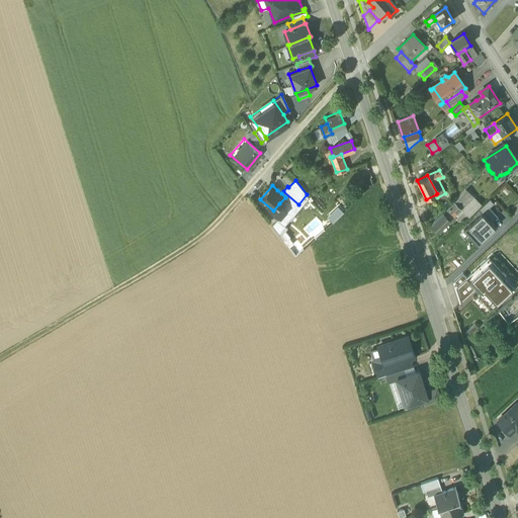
[(481,204),(465,189),(458,198),(454,202),(461,208),(460,209),(468,217),(481,204)]
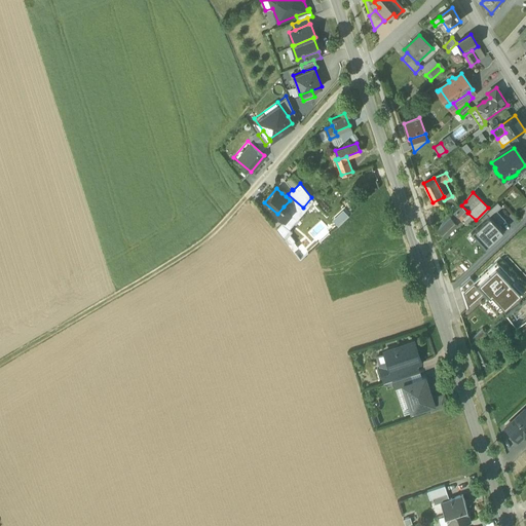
[(303,208),(288,194),(286,196),(290,200),(284,207),(291,213),(294,217),(303,208)]
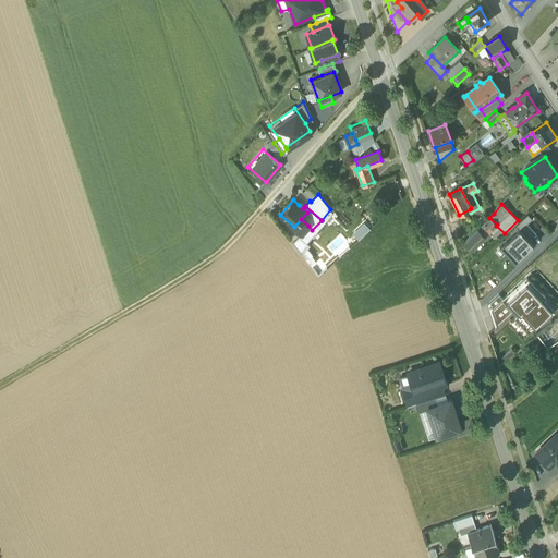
[(519,230),(529,241),(536,234),(528,225),(532,220),(528,215),(514,227),(519,231),(519,230)]
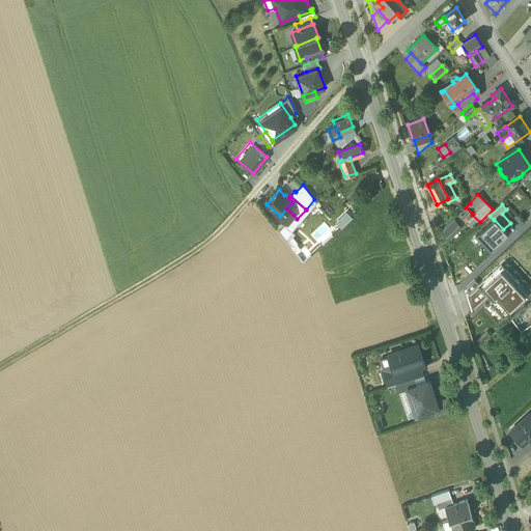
[(466,207),(442,229),(450,236),(472,215),(473,214),(466,207)]
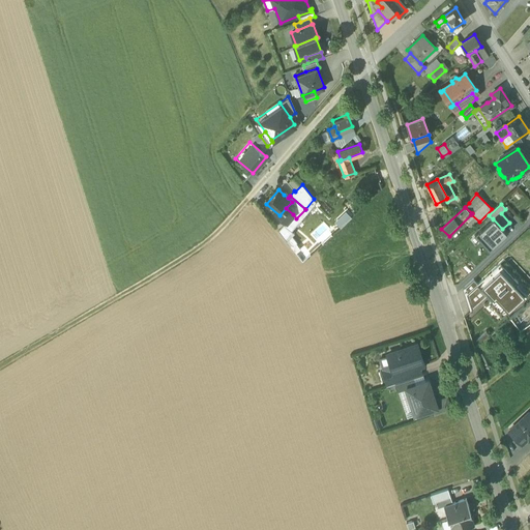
[(293,214),(286,208),(280,215),(287,222),(293,214)]
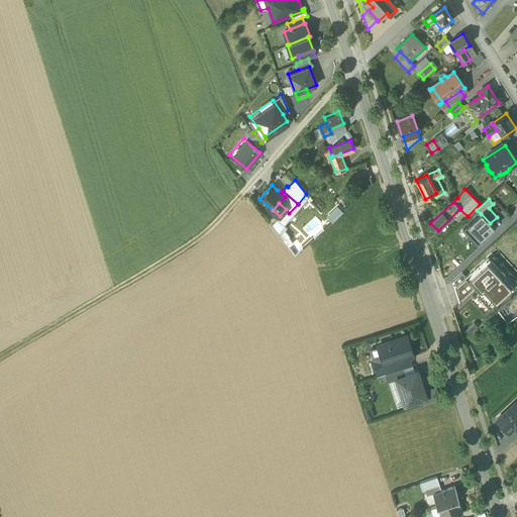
[(333,221),(344,211),(338,205),(327,215),(333,221)]
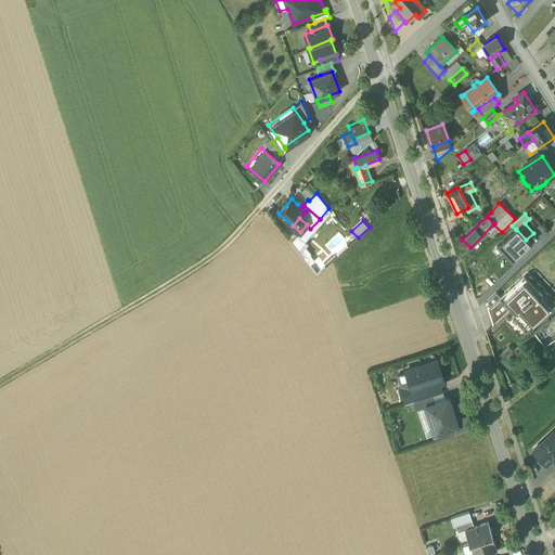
[(516,229),(516,230),(497,247),(513,265),(525,253),(524,252),(530,245),(526,240),(516,229)]
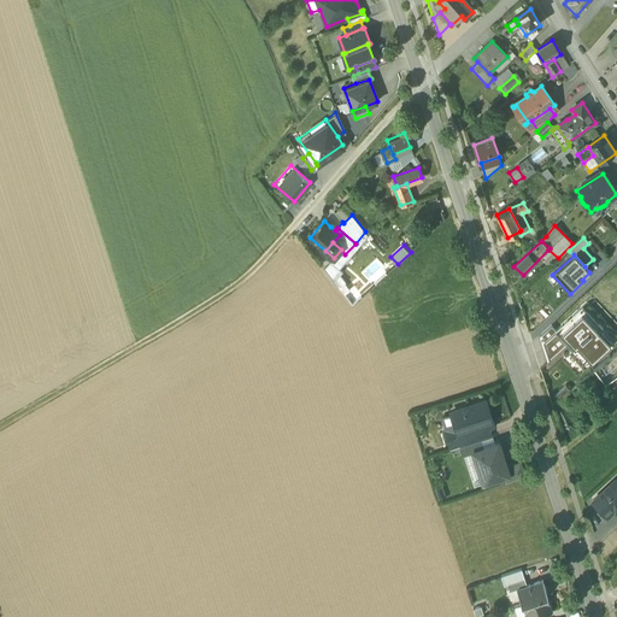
[(342,271),(330,260),(324,268),(334,281),(342,271)]
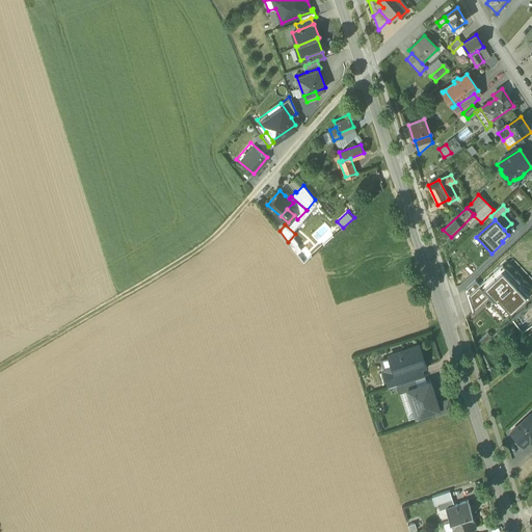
[(500,267),(480,285),(478,287),(488,298),(493,302),(490,303),(504,318),(509,314),(510,315),(529,298),(517,286),(520,284),(512,275),(510,277),(500,267)]
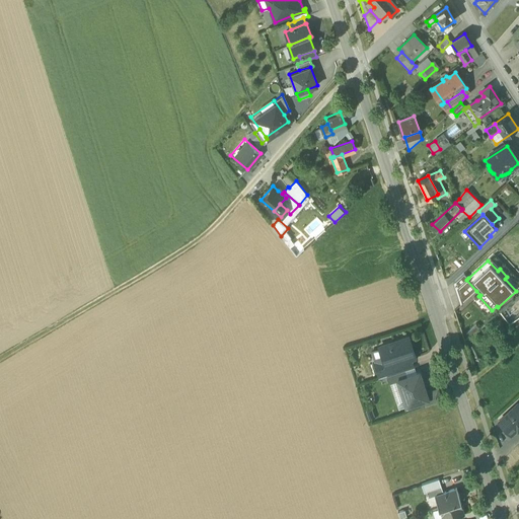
[(468,278),(463,274),(454,282),(462,304),(476,291),(466,280),(468,278)]
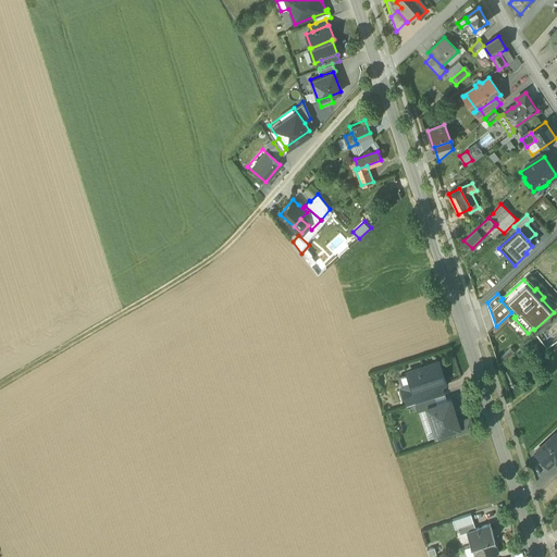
[(437,361),(407,371),(410,384),(413,393),(425,390),(440,384),(445,383),(437,361)]
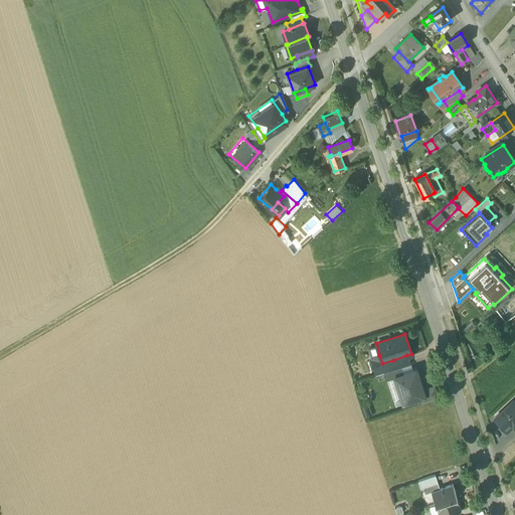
[(393,360),(382,363),(379,355),(371,357),(376,374),(383,372),(395,368),(393,360)]
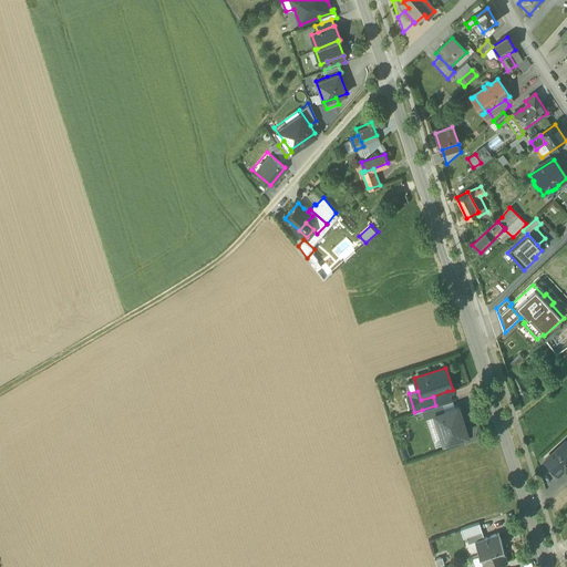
[(447,391),(433,397),(435,405),(441,404),(451,401),(447,391)]
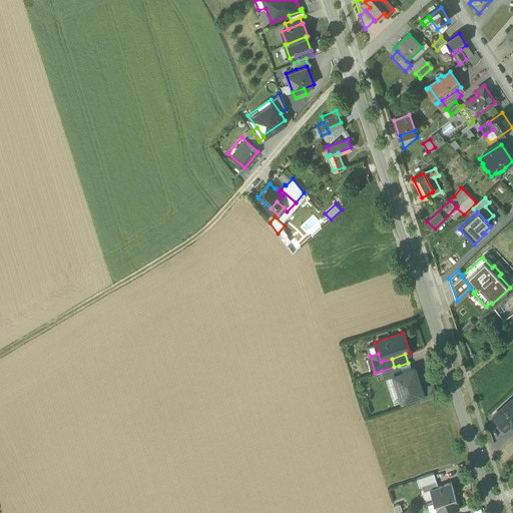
[(408,363),(399,366),(401,371),(410,368),(408,363)]
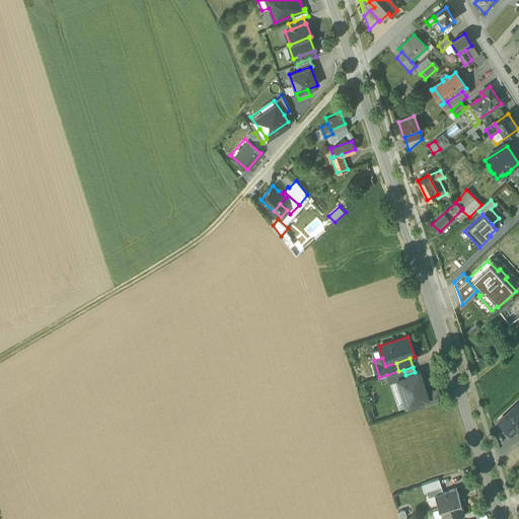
[(398,371),(386,375),(388,382),(396,379),(396,378),(405,375),(403,370),(398,371)]
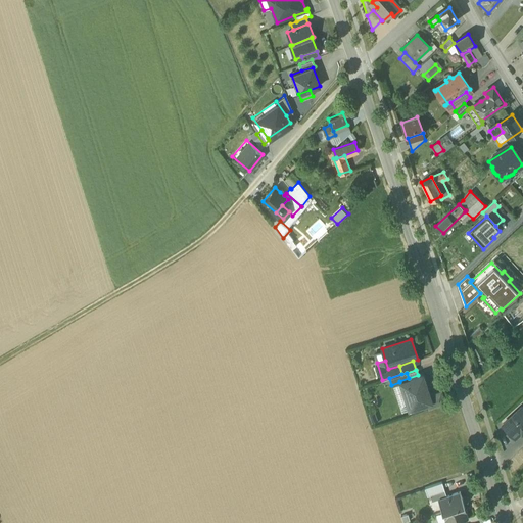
[(429,395),(422,374),(418,375),(409,378),(399,381),(399,382),(409,409),(426,402),(431,401),(429,395)]
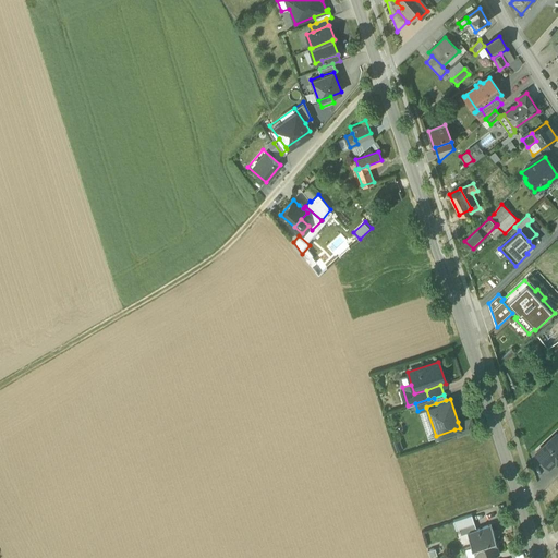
[(470,417),(458,422),(460,428),(455,429),(457,436),(474,431),(470,417)]
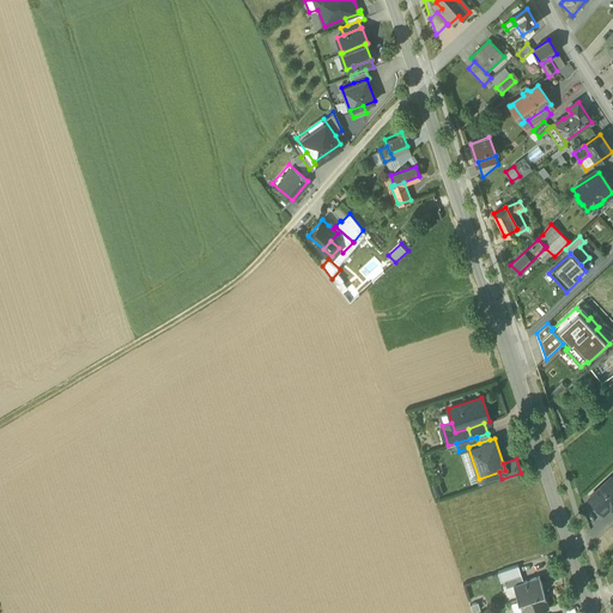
[(612,478),(611,477),(589,497),(604,513),(610,505),(612,508),(612,505),(612,478)]
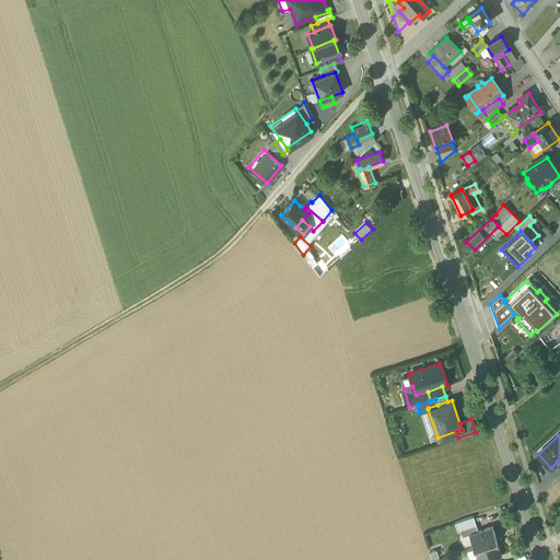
[(459,529),(475,524),(473,517),(454,523),(457,531),(459,529)]
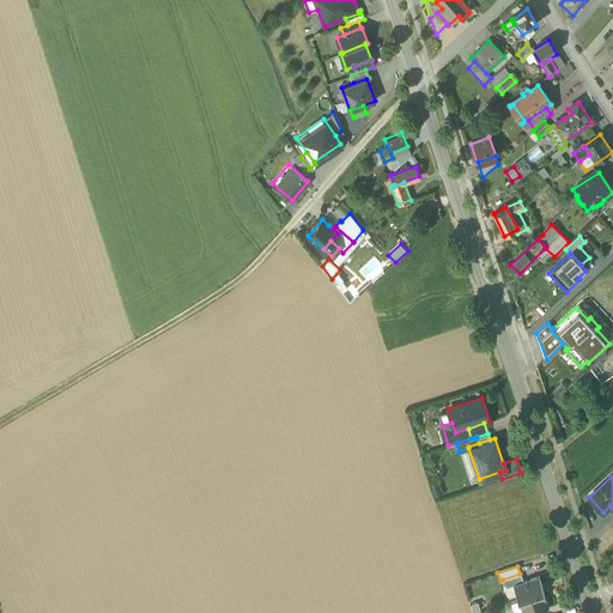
[(522,581),(520,574),(503,580),(505,587),(513,584),(522,581)]
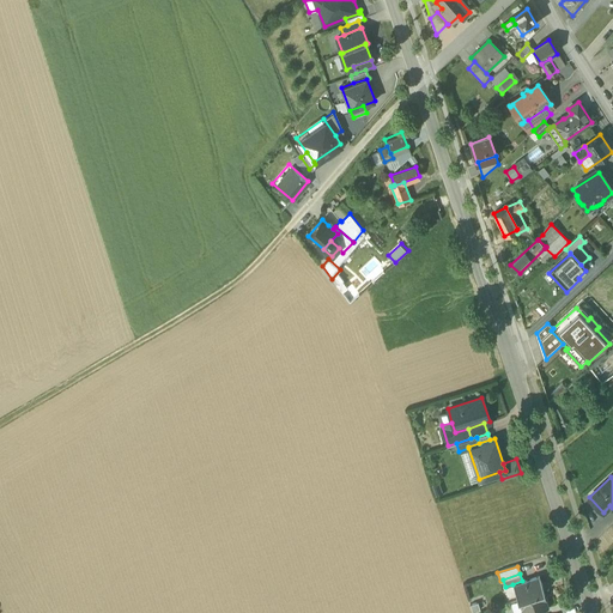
[(522,581),(513,584),(517,599),(542,590),(544,590),(539,576),(522,581)]
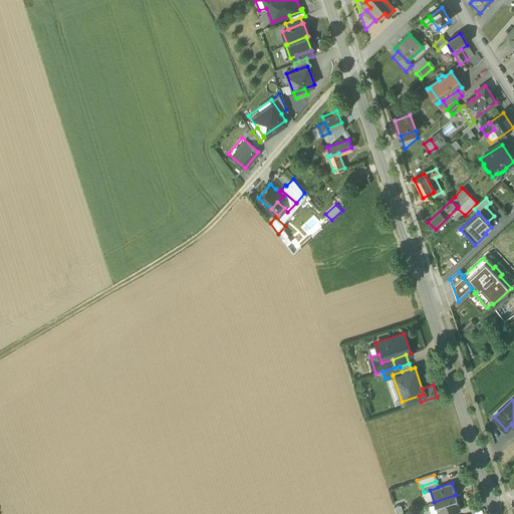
[(455,495),(434,502),(438,513),(443,513),(451,512),(460,509),(455,495)]
